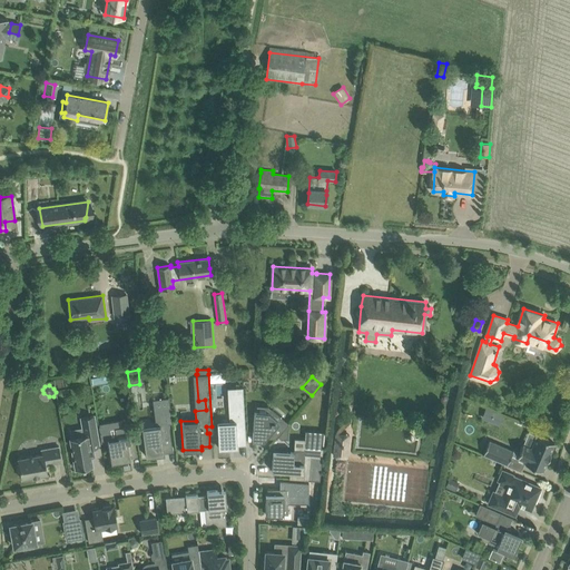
[(217,422),(218,448),(229,448),(237,446),(237,444),(246,444),(243,386),(227,387),(229,421),(217,422)]
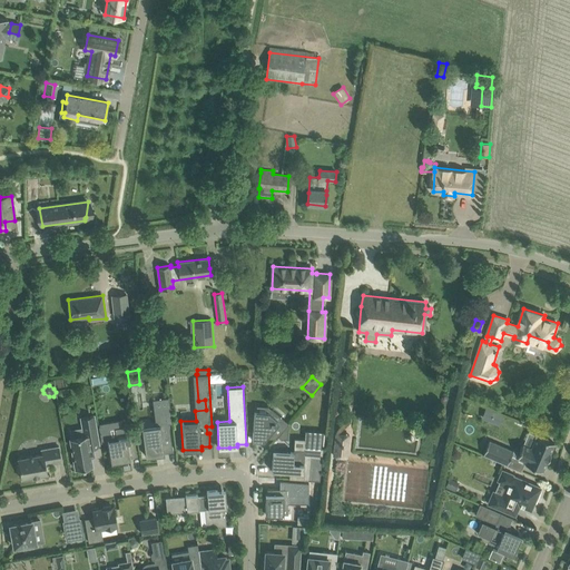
[(168,435),(167,424),(173,423),(170,406),(155,409),(157,428),(143,429),(145,445),(146,457),(156,454),(156,453),(173,451),(170,435),(168,435)]
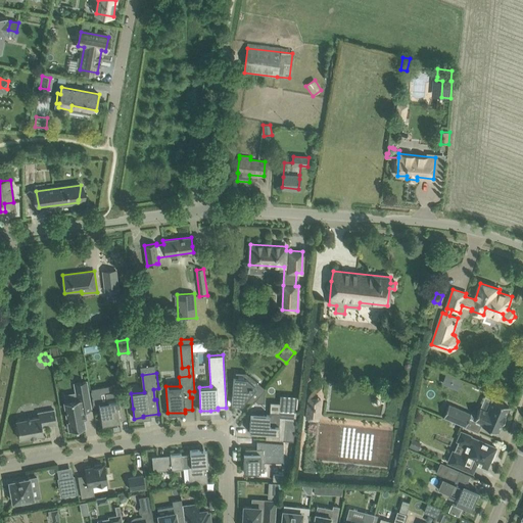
[(231,403),(242,403),(244,401),(253,402),(255,400),(262,392),(265,388),(249,375),(244,381),(233,380),(231,403)]
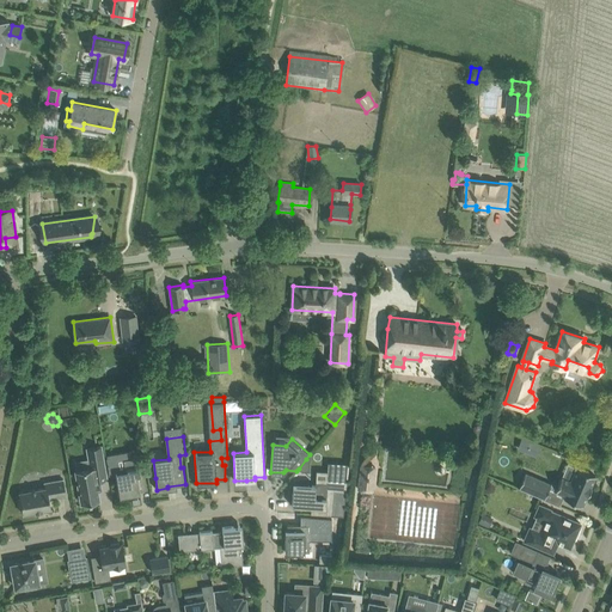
[(522,439),(519,448),(527,452),(531,442),(522,439)]
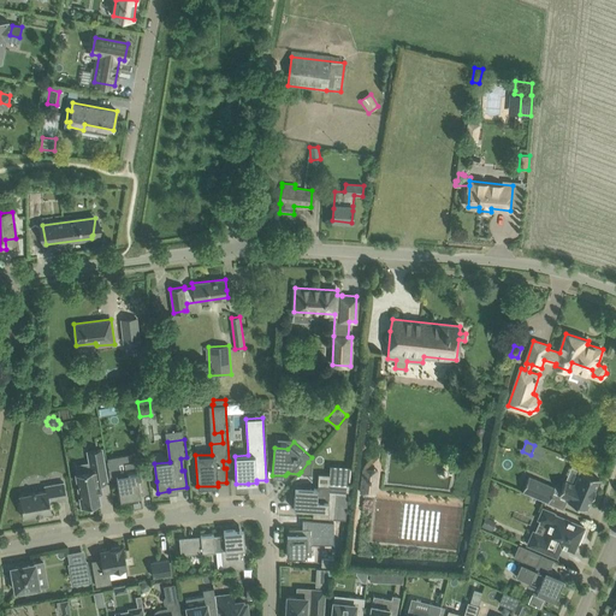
[(102,493),(101,484),(107,483),(101,449),(87,451),(90,471),(77,473),(82,507),(99,503),(98,493),(102,493)]
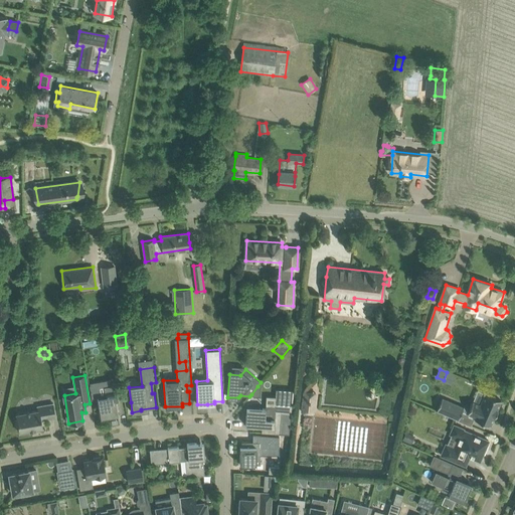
[(106,395),(98,397),(99,406),(99,407),(101,417),(110,415),(110,414),(117,412),(124,411),(121,392),(119,380),(112,381),(113,385),(105,387),(106,395)]
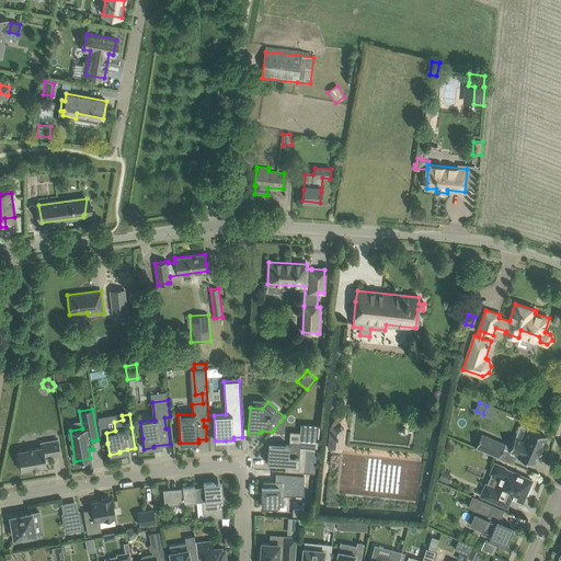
[(281,421),(274,430),(276,432),(283,432),(284,423),(281,421)]
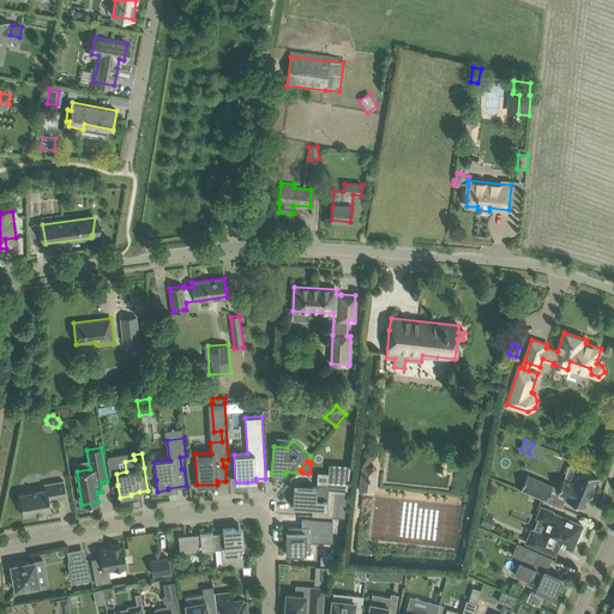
[(294,486),(293,495),(293,507),(326,509),(325,516),(344,517),(348,464),(329,464),(327,485),(317,483),(317,487),(294,486)]
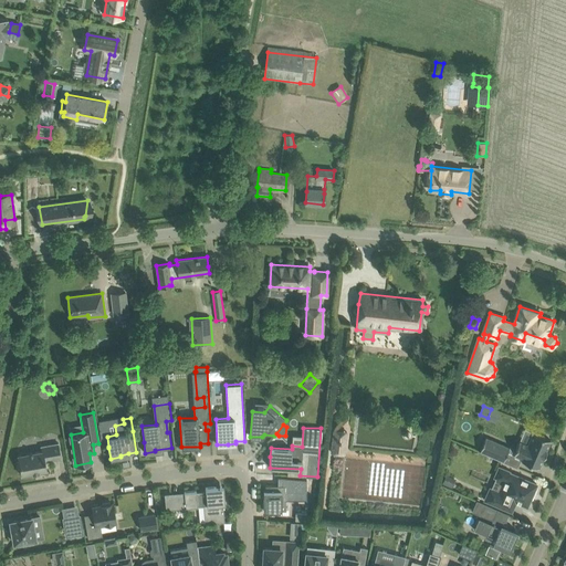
[(331,452),(344,453),(347,431),(334,430),(331,452)]
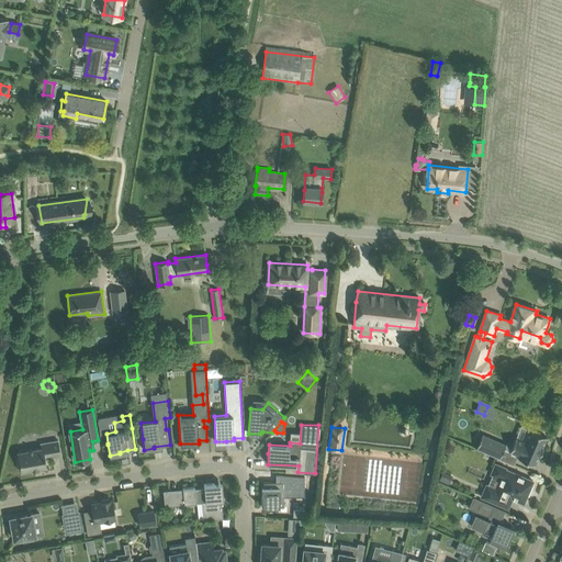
[(517,457),(535,464),(539,453),(540,453),(542,448),(542,447),(547,437),(529,429),(524,441),(516,438),(509,451),(518,454),(517,457)]
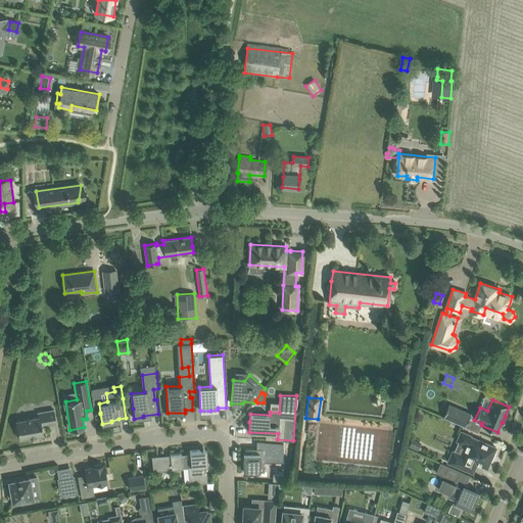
[(448,405),(443,417),(465,426),(470,414),(448,405)]
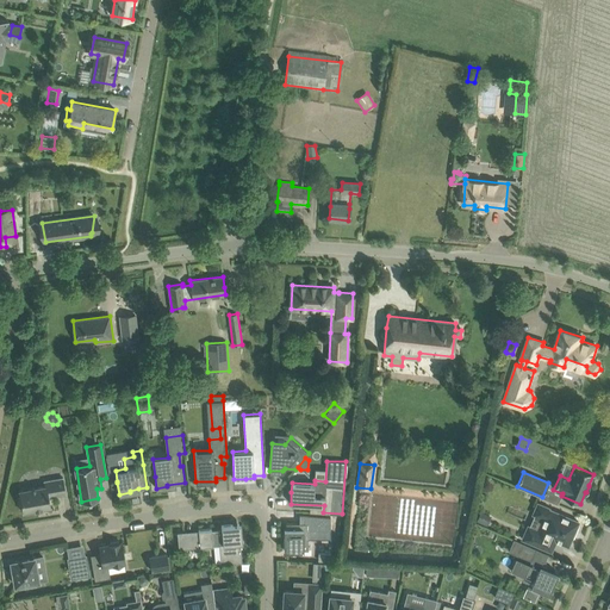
[(19,491),(20,497),(18,497),(19,506),(22,506),(23,512),(51,508),(49,497),(66,495),(63,478),(44,481),(45,486),(19,491)]
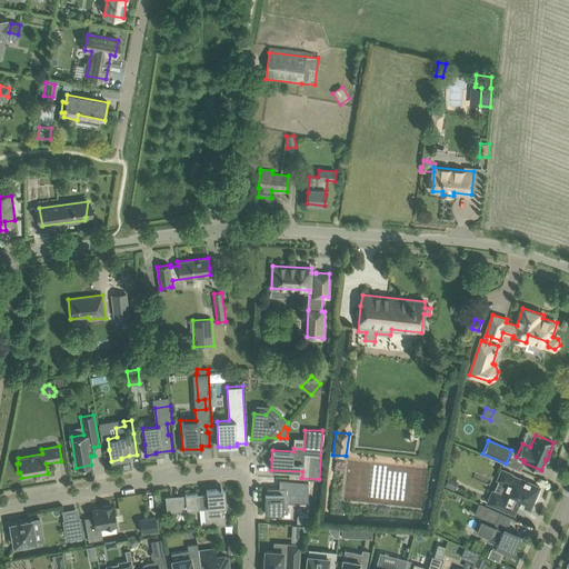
[(487,502),(513,515),(518,505),(530,509),(536,496),(538,495),(540,490),(539,488),(539,487),(511,475),(512,473),(501,469),(497,479),(506,483),(501,495),(492,490),(487,502)]
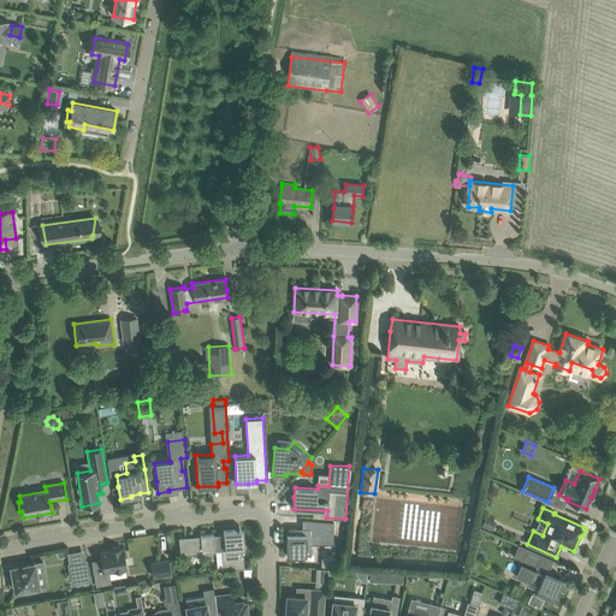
[(493,521),(484,517),(480,527),(490,531),(493,521)]
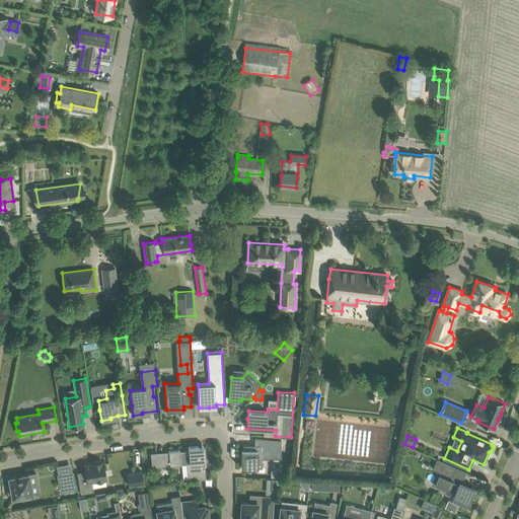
[(262,467),(262,445),(243,445),(243,450),(241,450),(241,458),(241,468),(249,468),(249,467),(254,467),(258,467),(262,467)]
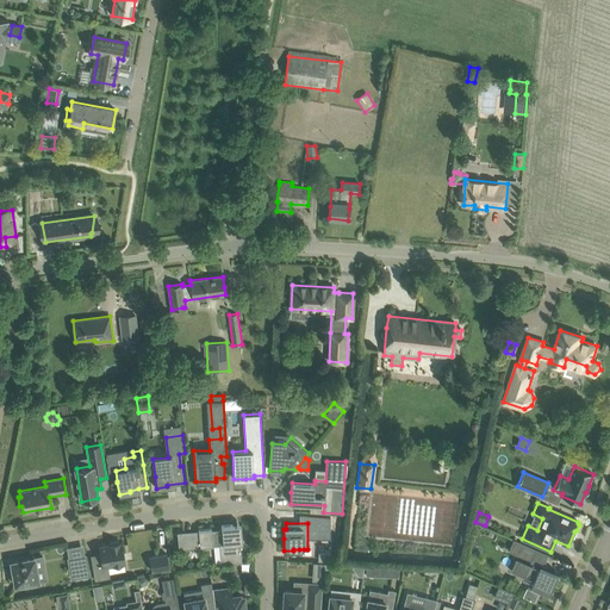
[(241,524),(236,524),(222,526),(222,529),(211,530),(211,529),(198,530),(200,548),(213,547),(213,546),(219,546),(222,565),(242,562),(240,543),(242,543),(241,524)]
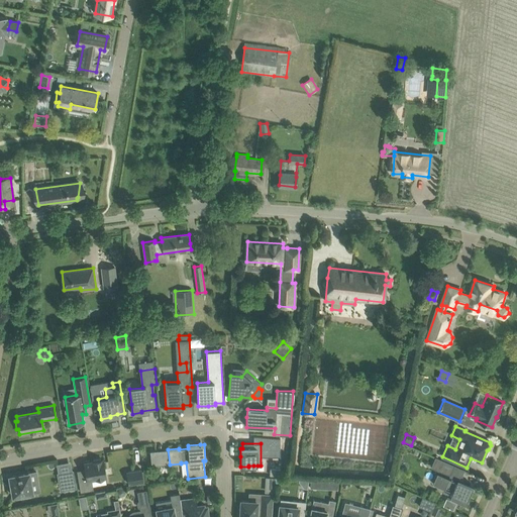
[(435,457),(431,467),(450,476),(451,473),(459,476),(461,477),(464,470),(453,466),(435,457)]
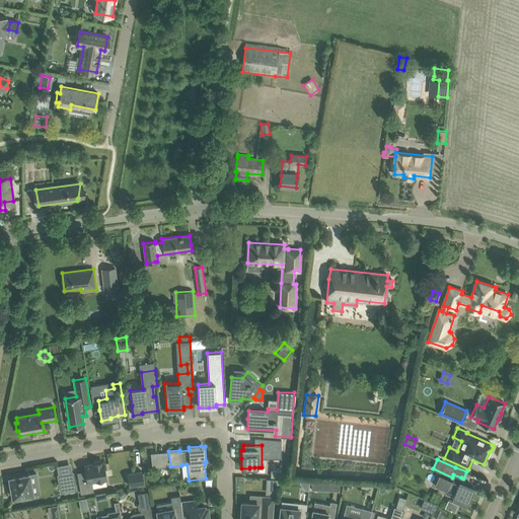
[(106,478),(103,461),(101,462),(100,460),(93,461),(94,463),(84,465),(85,471),(77,472),(80,494),(93,492),(92,482),(106,478)]
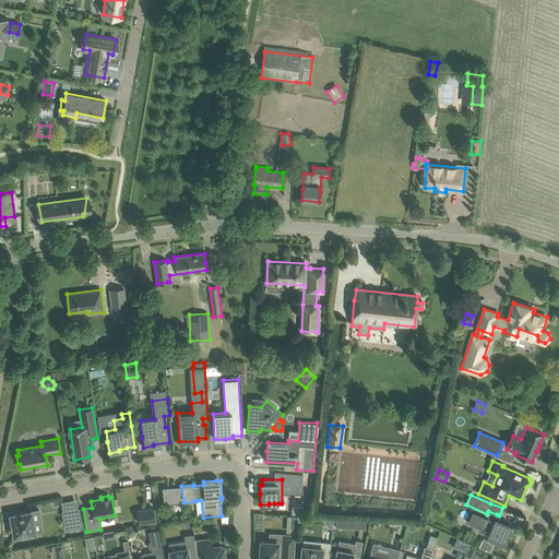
[(137,510),(139,523),(155,521),(153,508),(137,510)]
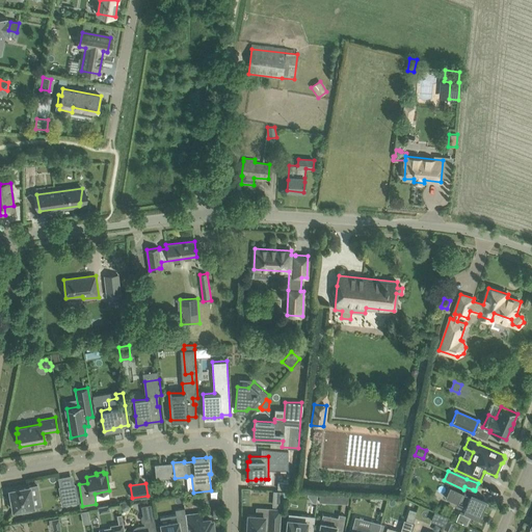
[(59,487),(61,498),(62,504),(77,502),(74,485),(59,487)]
